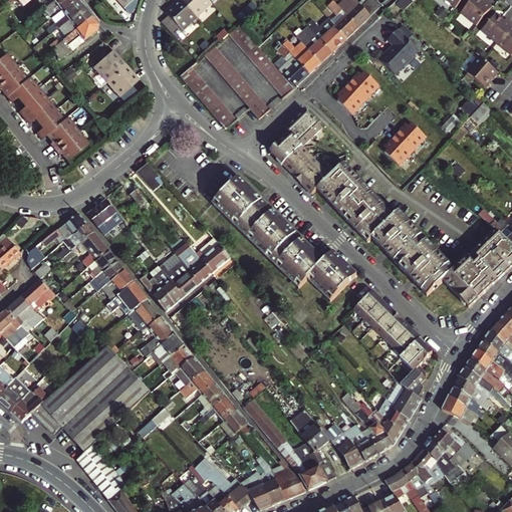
[(82,5),(78,0),(68,0),(48,16),(53,22),(44,28),(47,32),(82,5)]
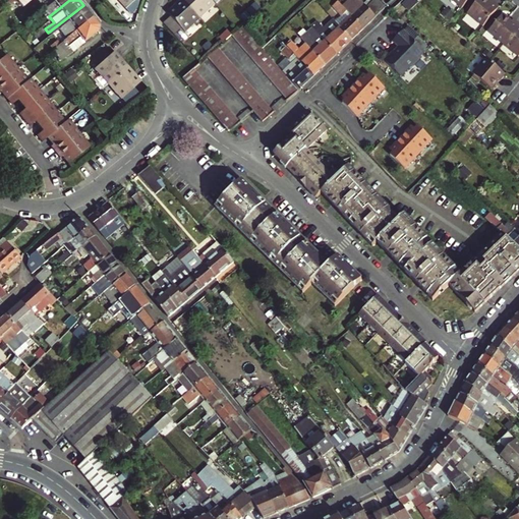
[(52,0),(56,5),(46,12),(49,16),(69,0),(52,0)]
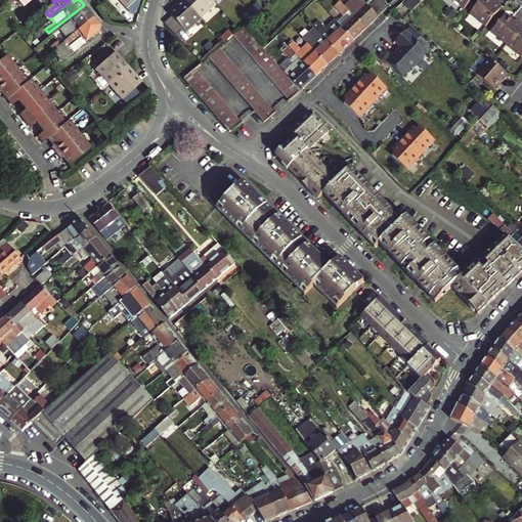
[(184,31),(200,16),(183,0),(178,0),(175,3),(177,5),(169,13),(184,31)]
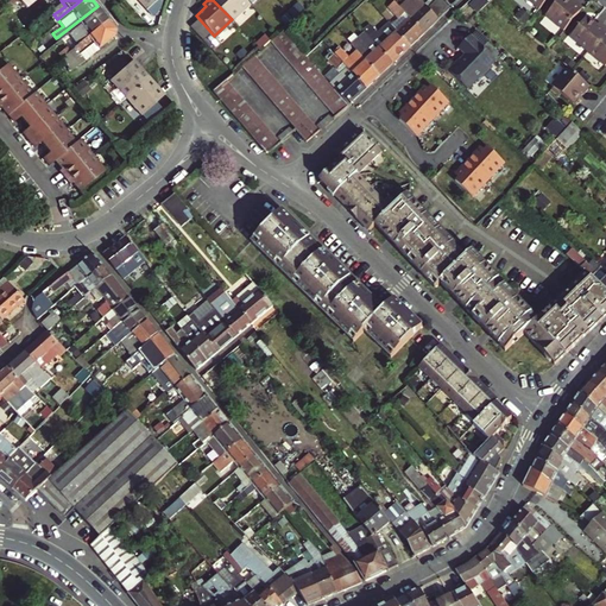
[(213,0),(232,19),(248,4),(245,0),(213,0)]
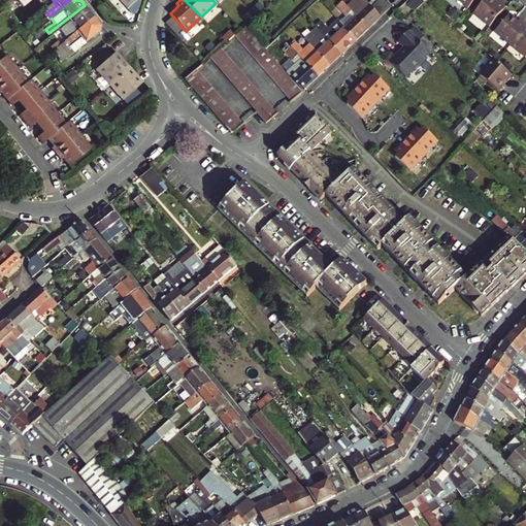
[(346,15),(338,22),(342,27),(354,39),(367,27),(356,14),(342,0),(337,5),(346,15)]
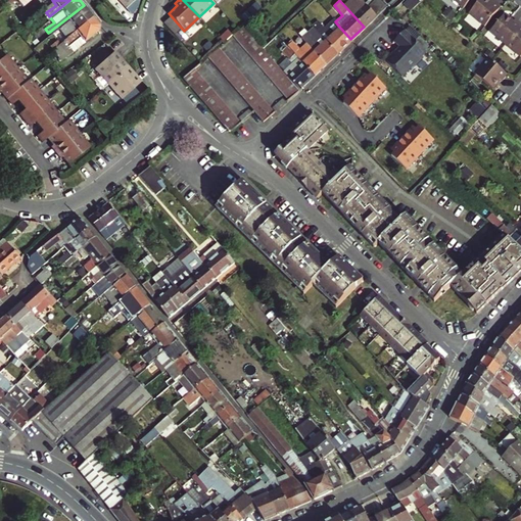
[(364,27),(375,15),(366,6),(365,5),(361,0),(359,0),(352,5),(358,10),(352,14),(364,27)]
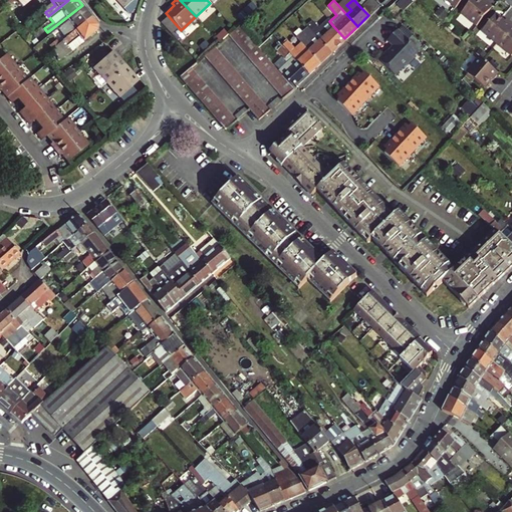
[(365,0),(359,6),(368,15),(379,3),(375,0),(365,0)]
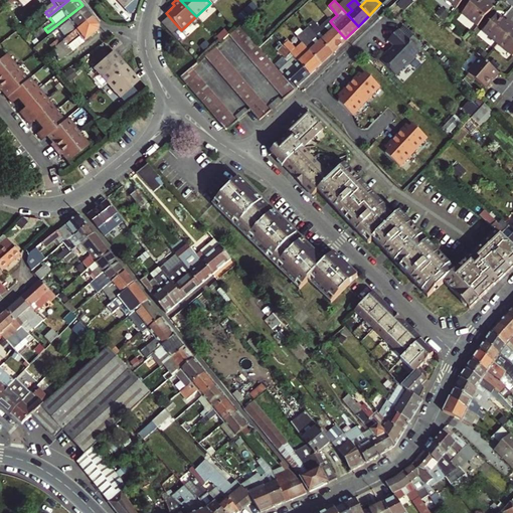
[(469,0),(461,10),(476,24),(492,4),(487,0),(484,0),(469,0)]
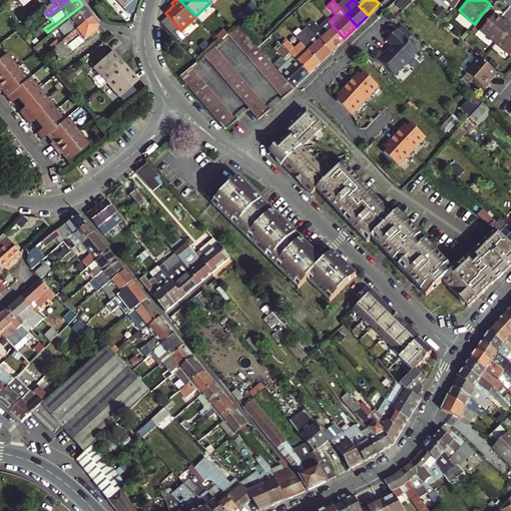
[(90,15),(82,5),(47,32),(54,42),(90,15)]
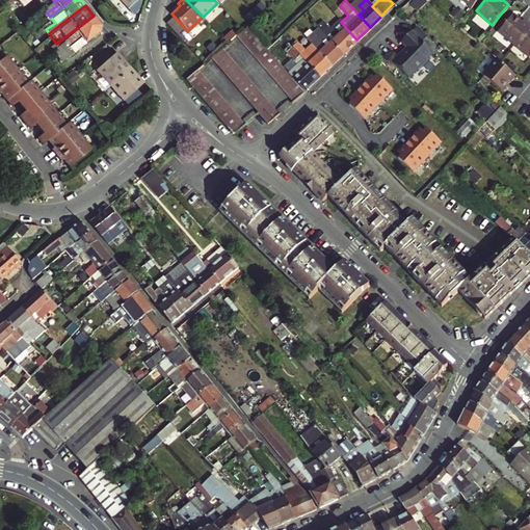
[(498,30),(513,43),(529,24),(523,18),(521,20),(512,12),(498,30)]
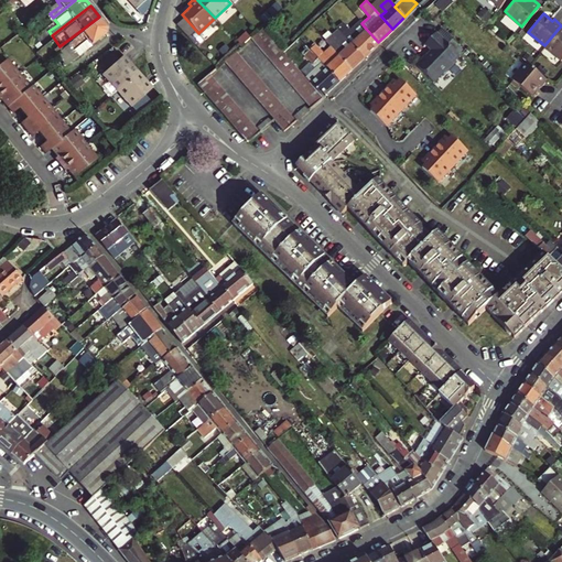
[(106,25),(99,17),(60,46),(51,54),(60,65),(104,32),(106,25)]
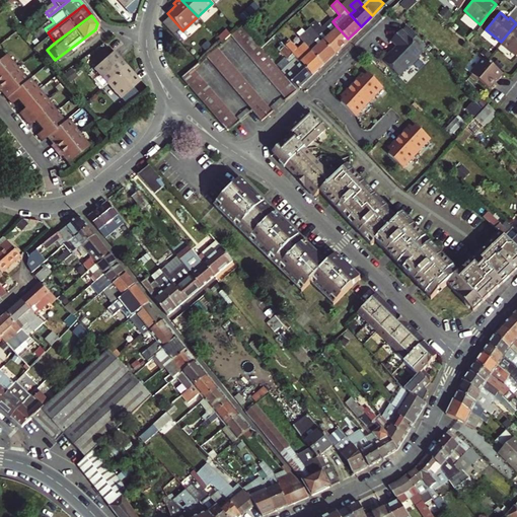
[(314,19),(308,24),(312,29),(318,23),(314,19)]
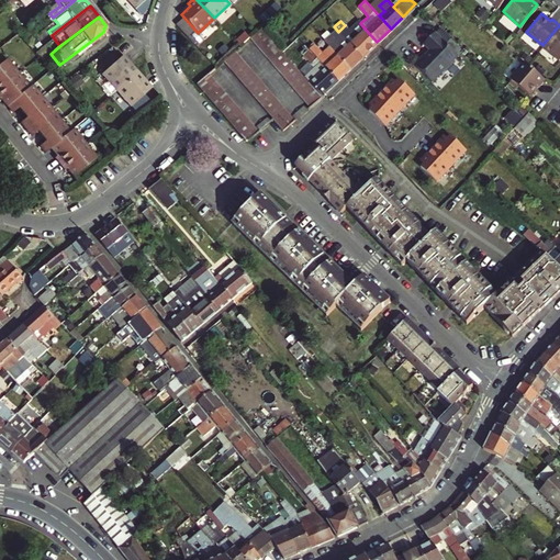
[(559,24),(559,25),(542,45),(558,59),(559,57),(559,24)]
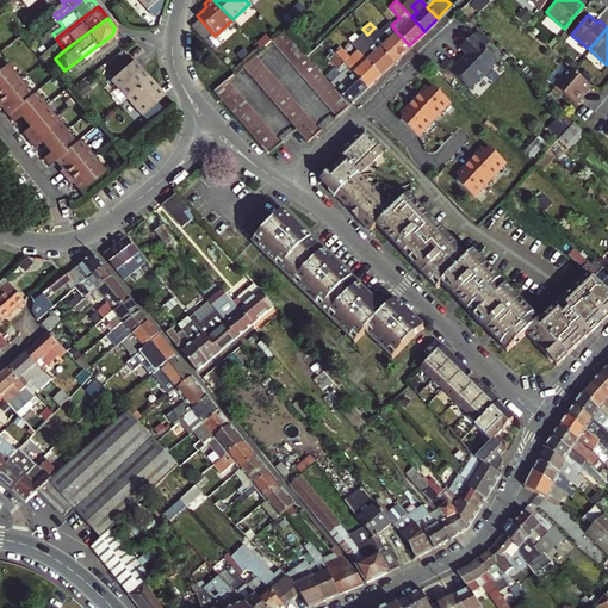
[(348,103),(334,87),(305,54),(284,28),(279,31),(270,39),(335,116),(348,103)]
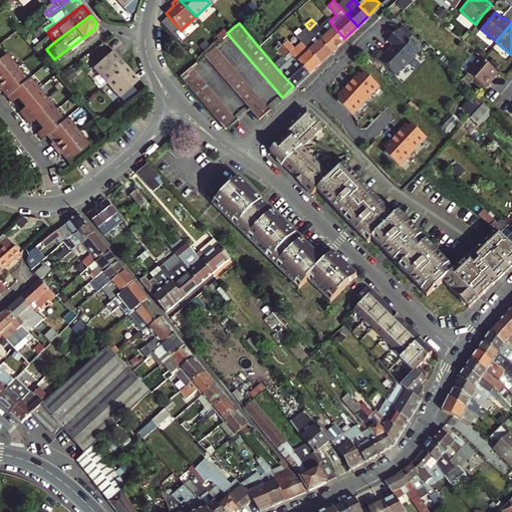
[(333,26),(318,39),(329,52),(344,38),(333,26)]
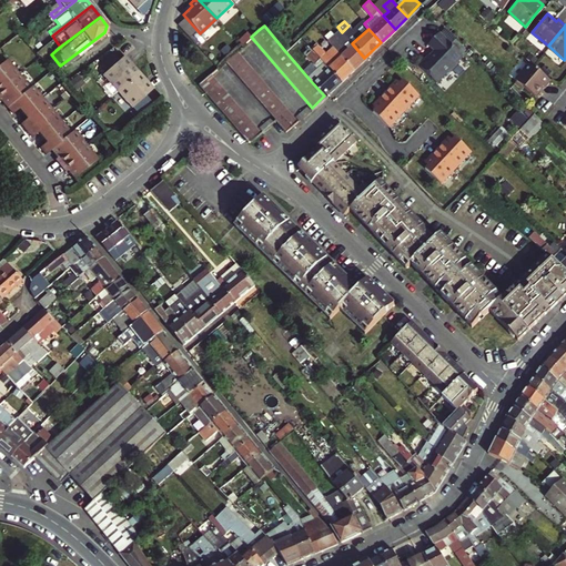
[(347,30),(343,33),(347,38),(349,40),(353,37),(347,30)]
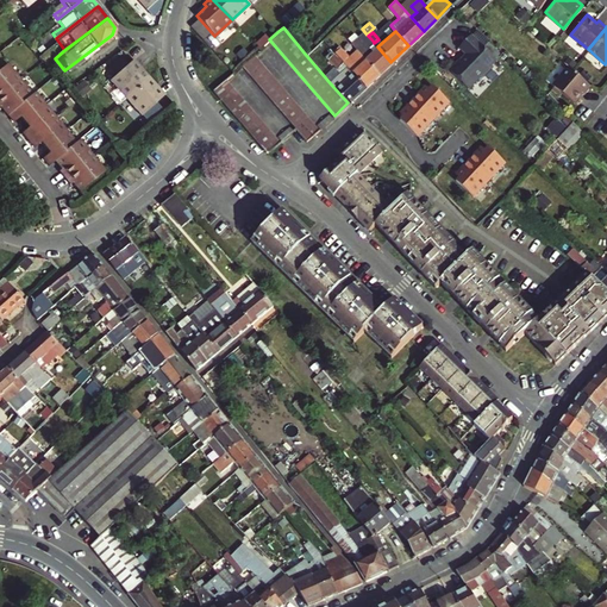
[(495,60),(470,33),(458,45),(465,52),(449,69),(467,88),(480,75),(481,76),(492,66),(490,64),(495,60)]
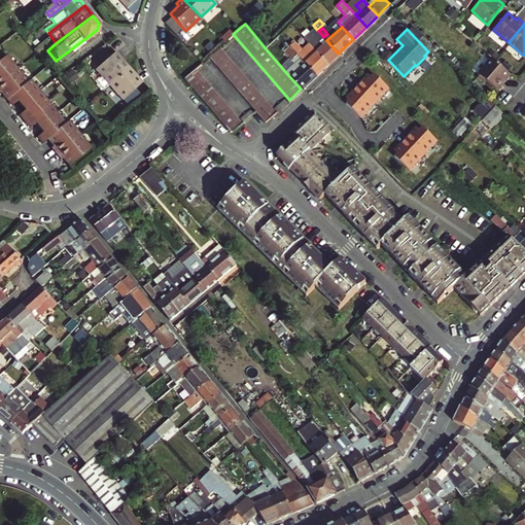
[(338,54),(326,40),(323,37),(322,35),(311,44),(316,50),(315,51),(326,65),(338,54)]
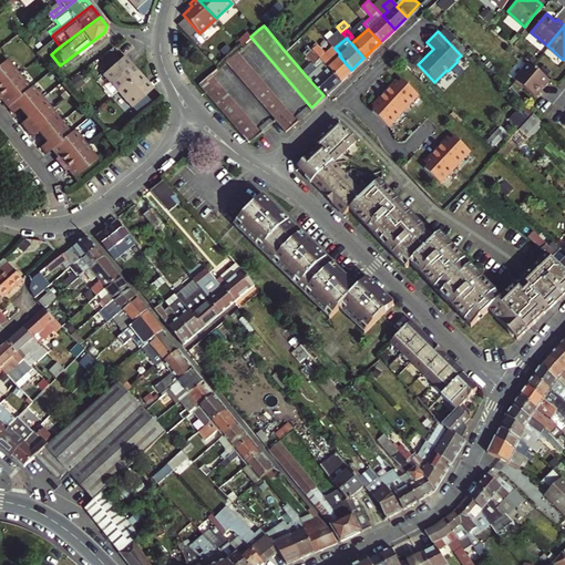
[(316,42),(310,48),(325,64),(327,67),(339,81),(351,70),(339,55),(336,51),(326,59),(322,53),(324,52),(316,42)]
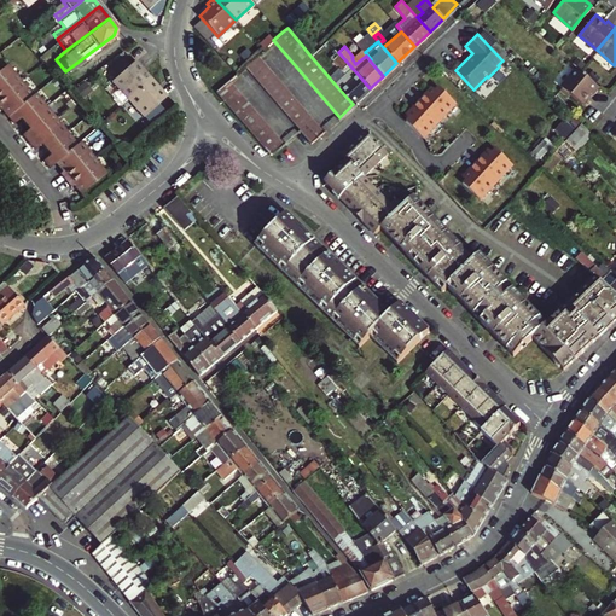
[(349,74),(354,70),(338,52),(331,58),(341,69),(343,67),(349,74)]
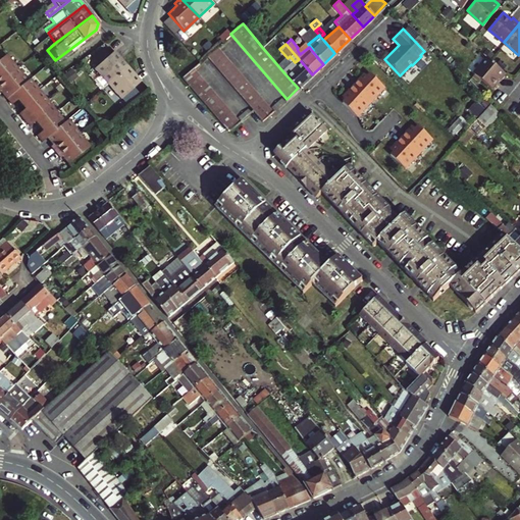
[(105,80),(122,64),(114,56),(117,53),(111,47),(92,64),(105,80)]
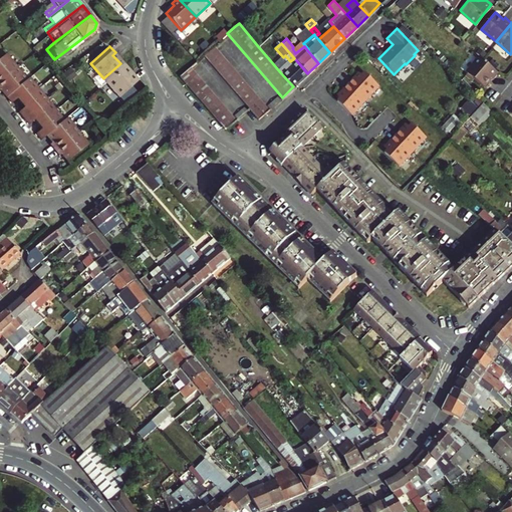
[(213,46),(201,56),(257,118),(268,108),(213,46)]
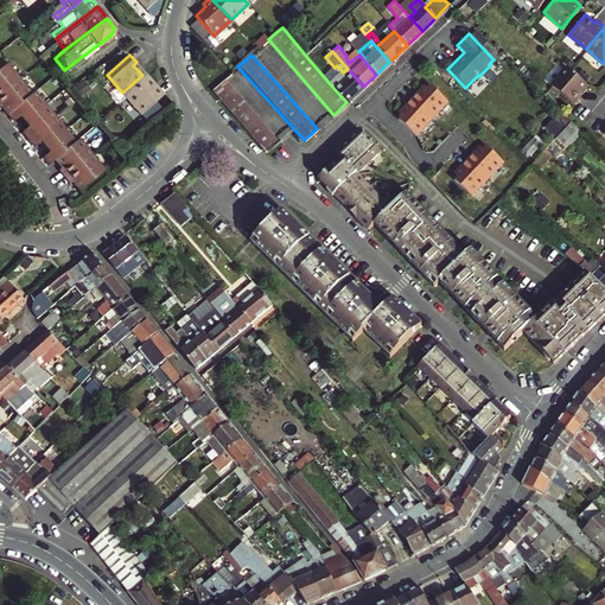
[(4,62),(0,64),(0,108),(4,113),(10,120),(17,115),(25,126),(18,131),(30,146),(36,141),(44,152),(38,157),(44,164),(51,159),(57,167),(55,170),(65,183),(68,180),(75,190),(100,170),(88,154),(76,140),(72,142),(63,131),(31,90),(29,93),(4,62)]
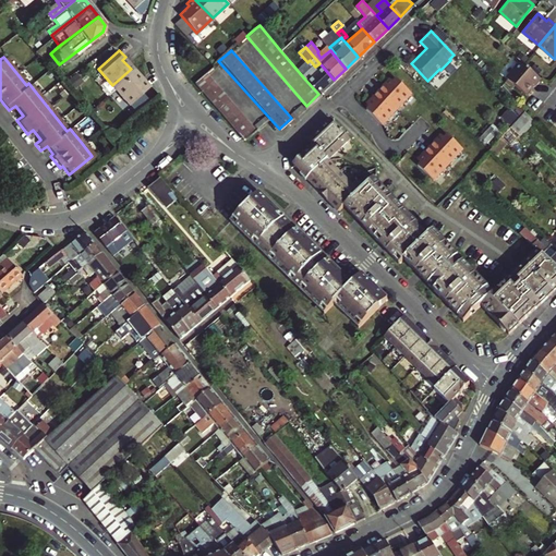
[(520,60),(506,76),(526,93),(532,84),(533,85),(541,77),(523,62),(520,60)]
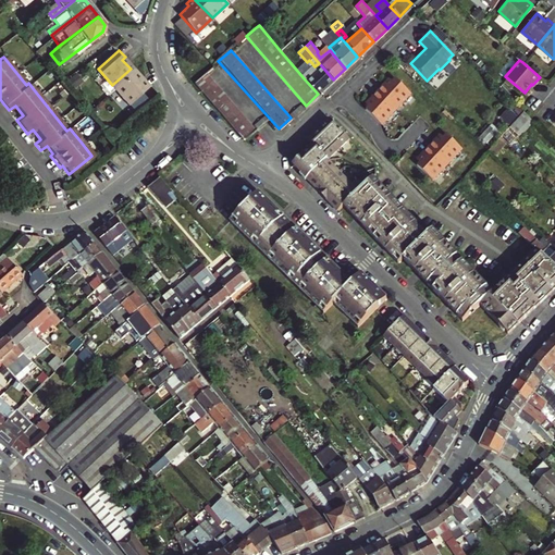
[(321,65),(305,79),(318,94),(333,79),(321,65)]
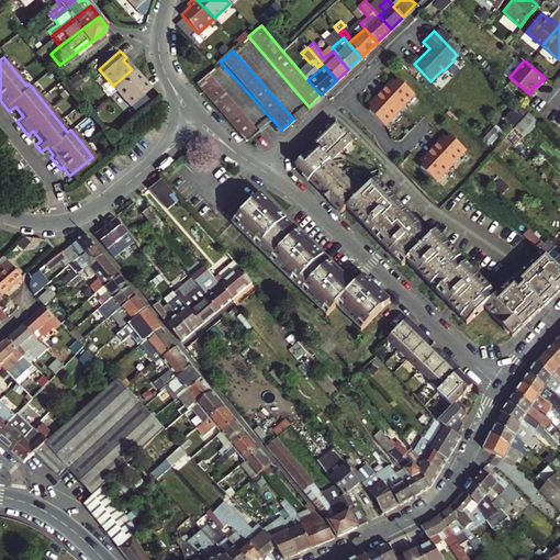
[(141,79),(132,69),(113,86),(129,102),(149,84),(143,77),(141,79)]
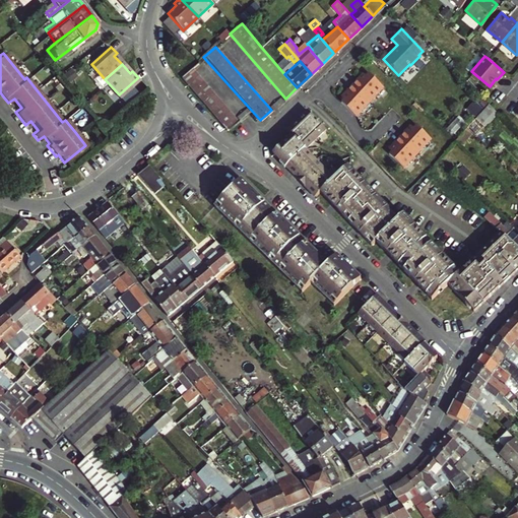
[(190,68),(179,78),(209,112),(228,129),(238,120),(190,68)]
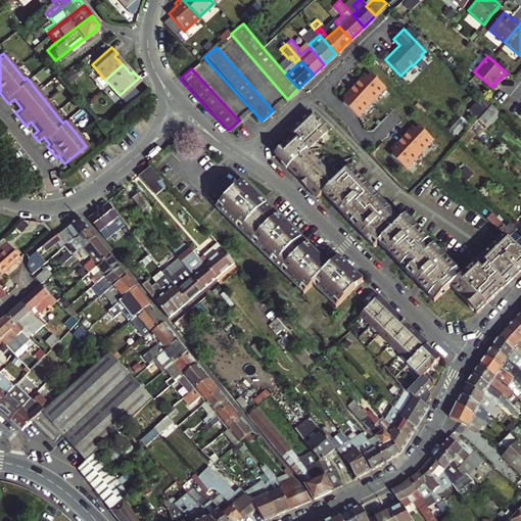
[(363,72),(341,95),(343,98),(341,100),(357,114),(383,85),(368,70),(366,74),(363,72)]
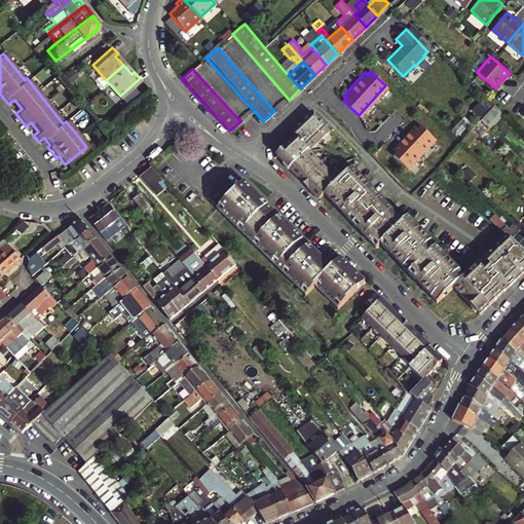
[(481,116),(493,103),(485,95),(473,108),(481,116)]
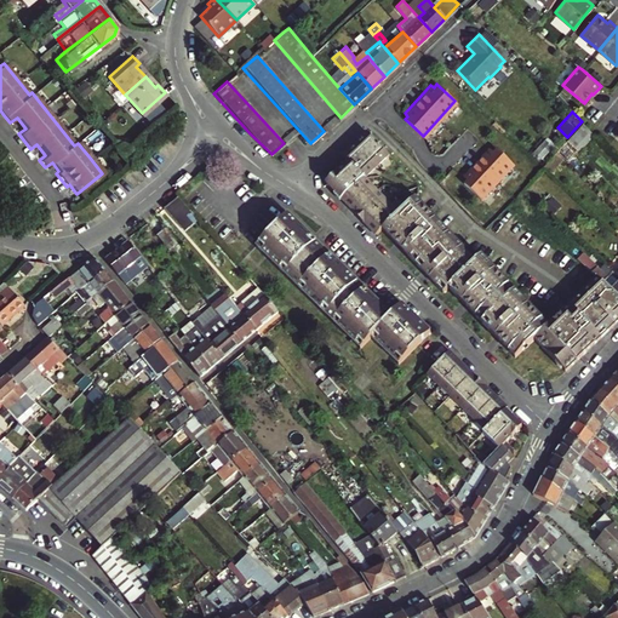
[(582,124),(567,141),(578,150),(593,133),(582,124)]
